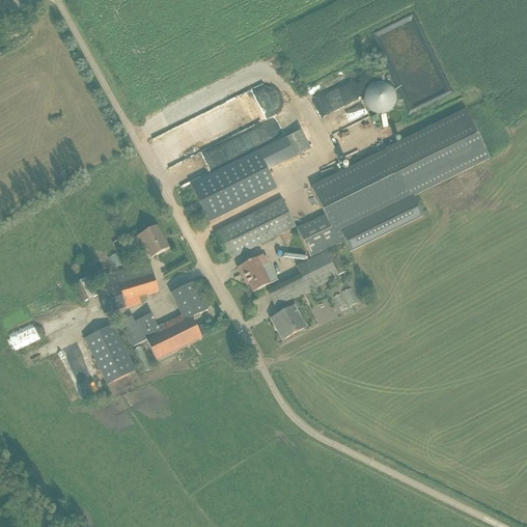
[(0,42),(14,36),(9,25),(0,28),(0,42)]
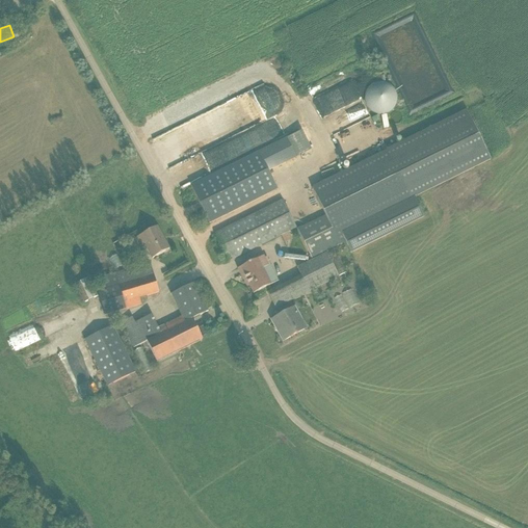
[(374,97),(374,104),(390,104),(390,87),(383,87),(383,77),(363,77),(363,98),(374,97)]
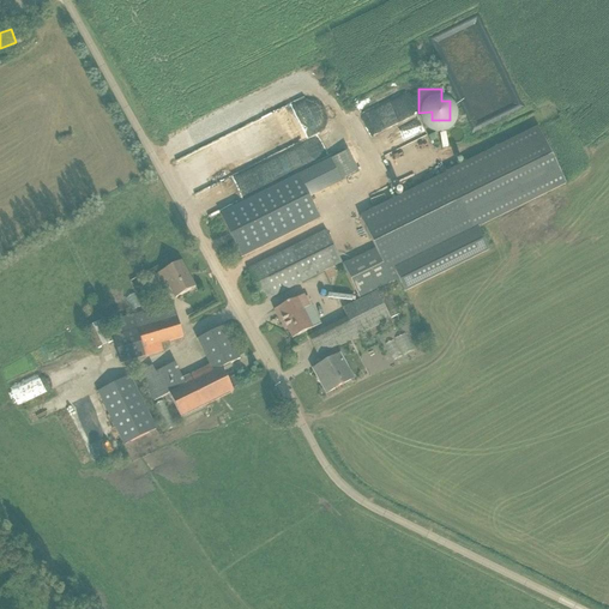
[(544,130),(357,206),(374,247),(344,260),(359,297),(342,305),(347,317),(308,333),(318,354),(392,324),(378,287),(402,277),(405,287),(490,252),(478,223),(567,187),(544,130)]
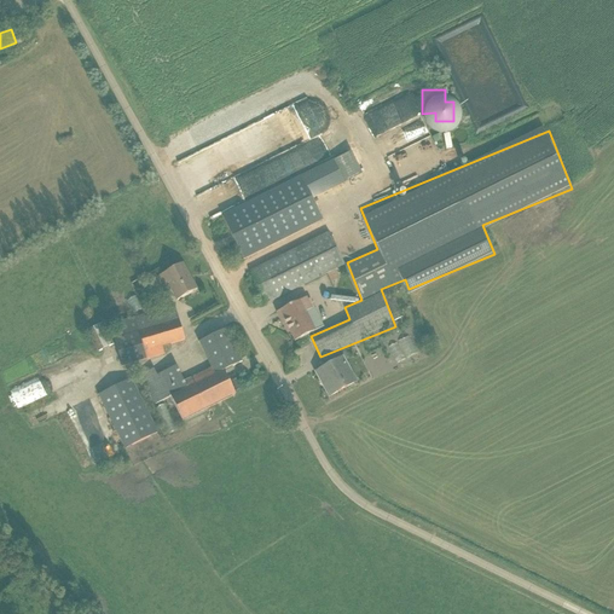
[(320,213),(313,195),(363,174),(353,152),(220,207),(241,256),(316,225),(312,216),(320,213)]
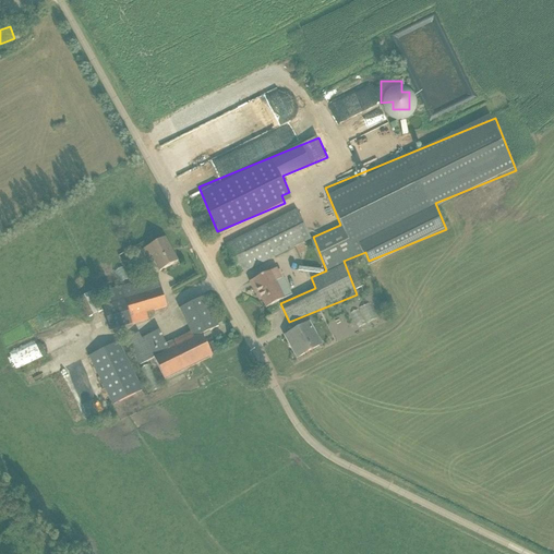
[(247,267),(312,239),(298,208),(233,237),(247,267)]
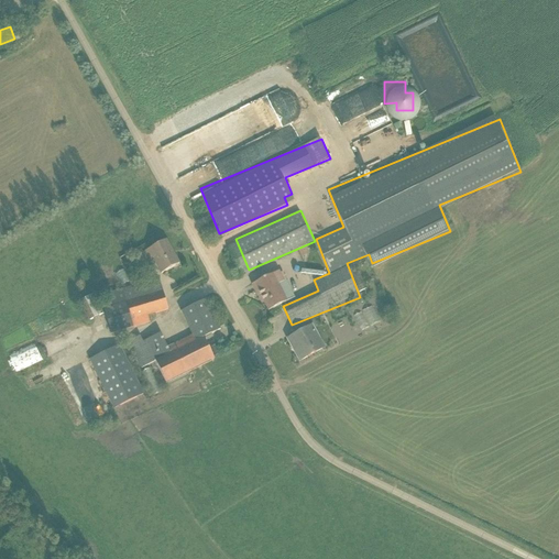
[(154,270),(175,259),(162,234),(141,245),(154,270)]
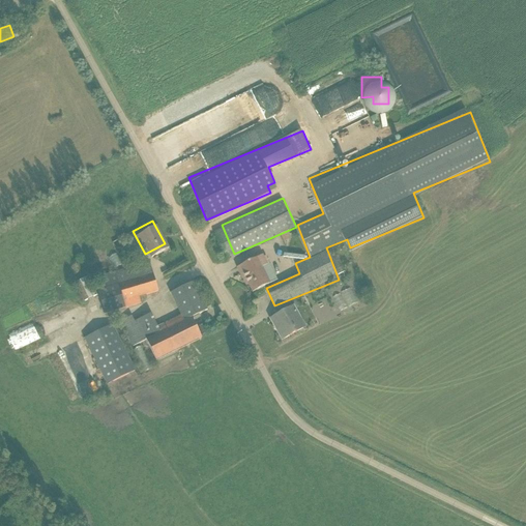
[(116,251),(109,255),(115,266),(123,261),(116,251)]
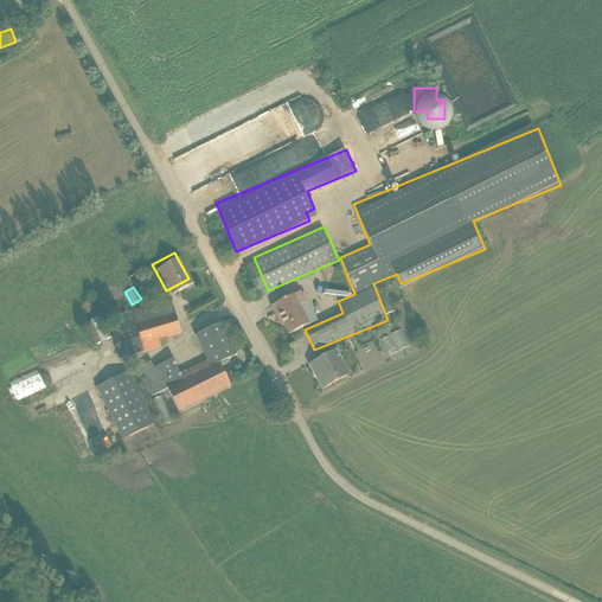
[(264,302),(281,333),(305,320),(288,289),(264,302)]
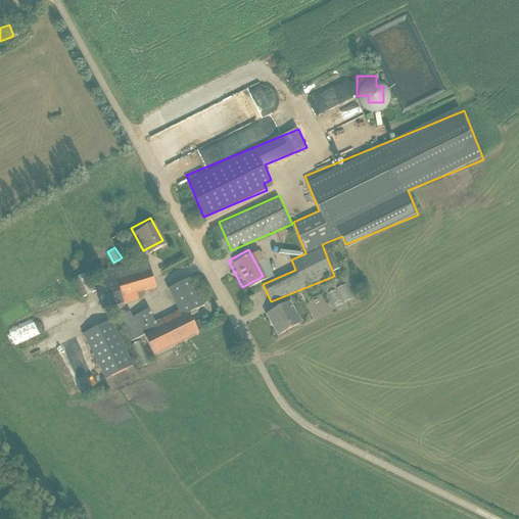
[(138,291),(156,286),(152,269),(132,275),(128,263),(94,272),(104,309),(140,298),(138,291)]
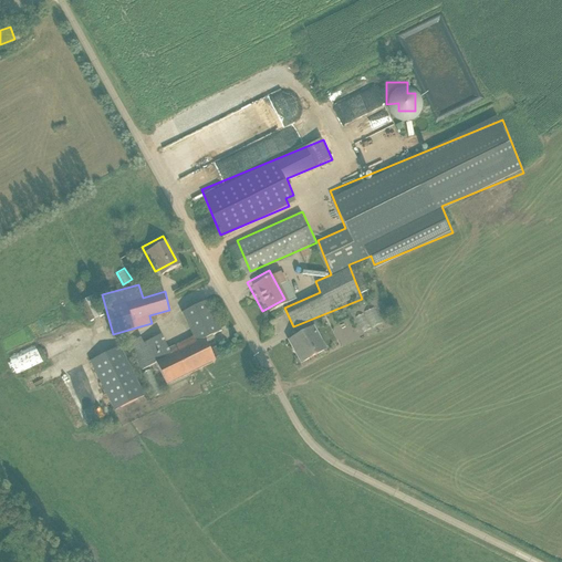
[(81,298),(86,320),(102,315),(95,293),(81,298)]
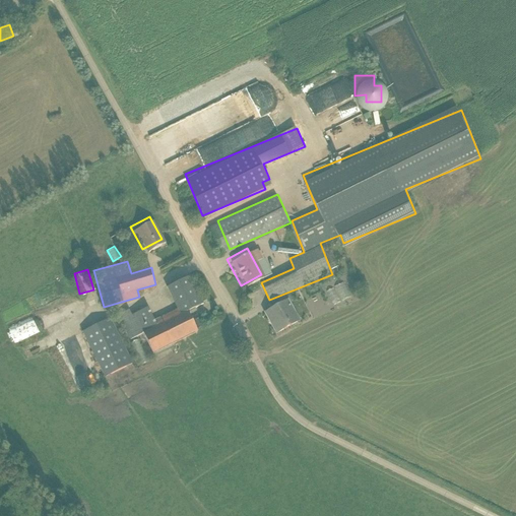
[(152,351),(200,333),(190,309),(203,304),(192,274),(167,283),(177,309),(154,318),(149,306),(132,313),(130,308),(119,313),(129,338),(144,332),(152,351)]
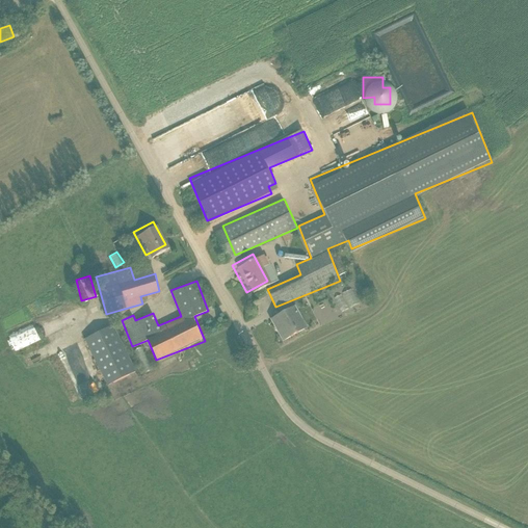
[(339,313),(358,304),(349,287),(331,296),(339,313)]
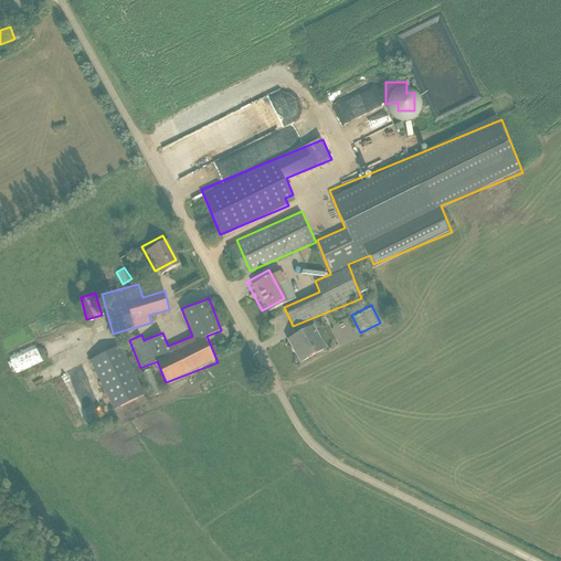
[(295,361),(321,345),(308,324),(282,340),(295,361)]
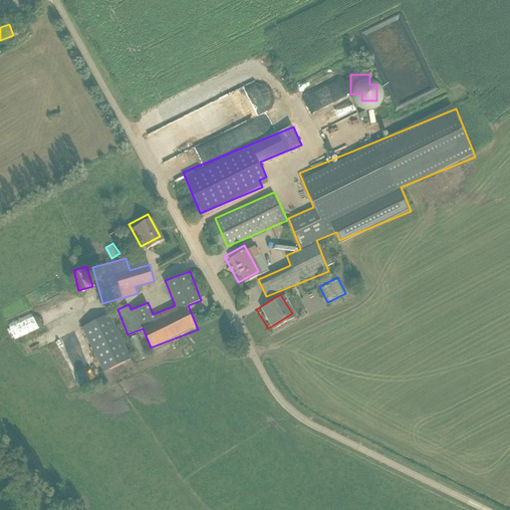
[(20,336),(72,310),(66,298),(14,324),(20,336)]
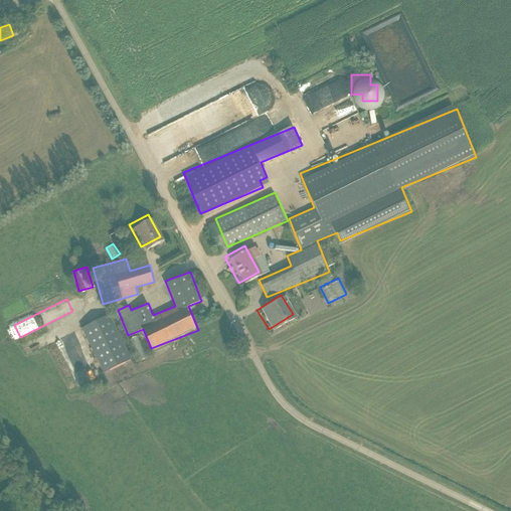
[(112,314),(82,325),(102,372),(131,361),(112,314)]
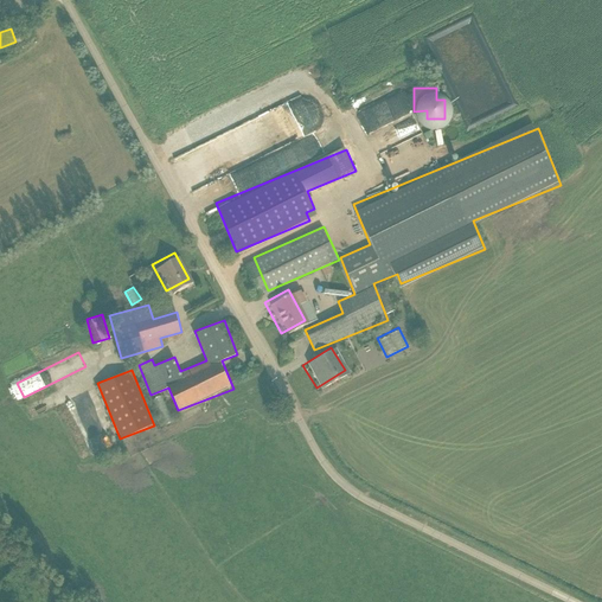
[(106,436),(88,442),(91,452),(109,446),(106,436)]
